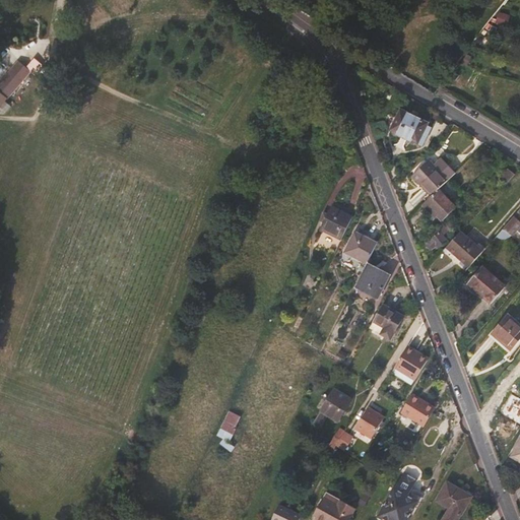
[(0,106),(29,72),(18,63),(0,84),(0,106)]
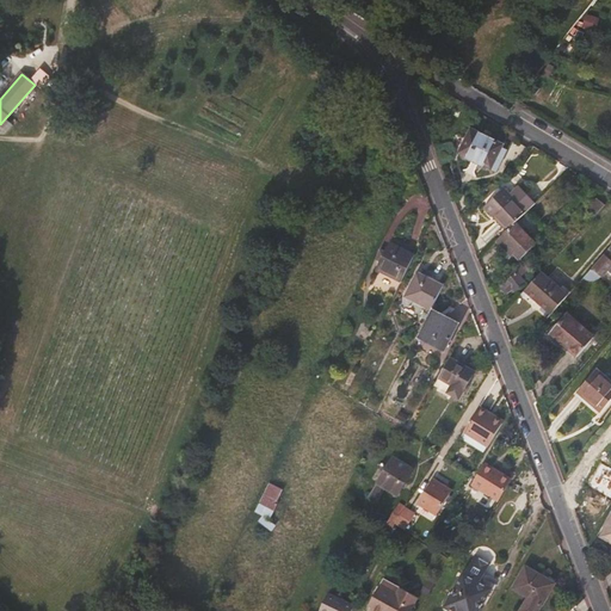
[(504,146),(473,130),(460,155),(491,171),(492,168),(498,171),(507,152),(501,149),(504,146)]
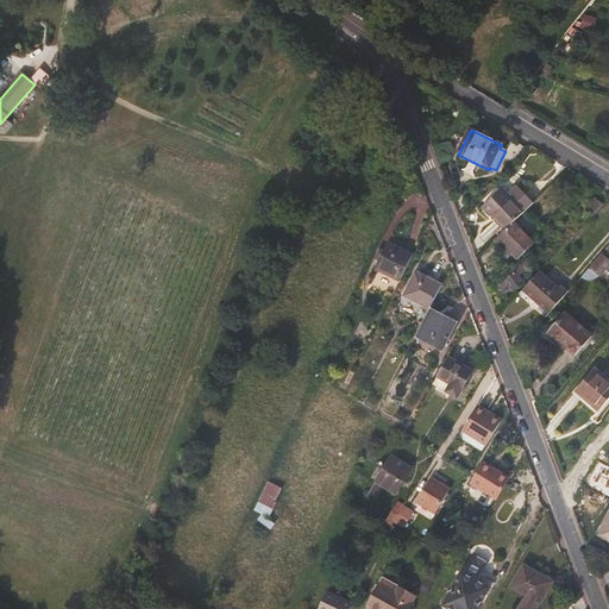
[(346,186),(350,176),(340,171),(334,184),(345,188),(346,186)]
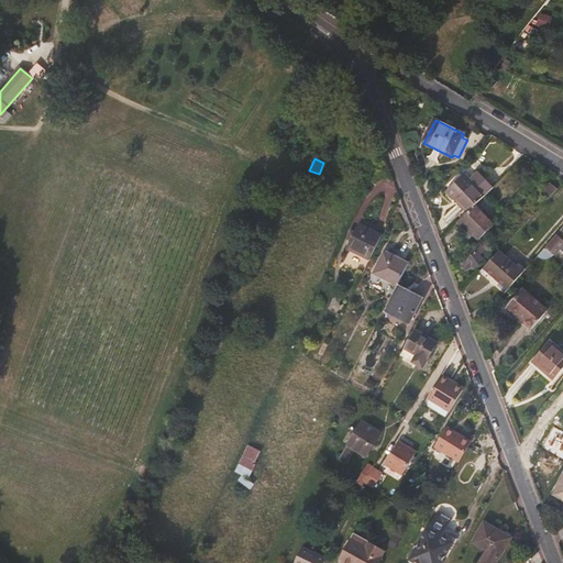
[(489,189),(475,173),(468,179),(463,174),(446,188),(454,197),(456,195),(470,208),(489,189)]
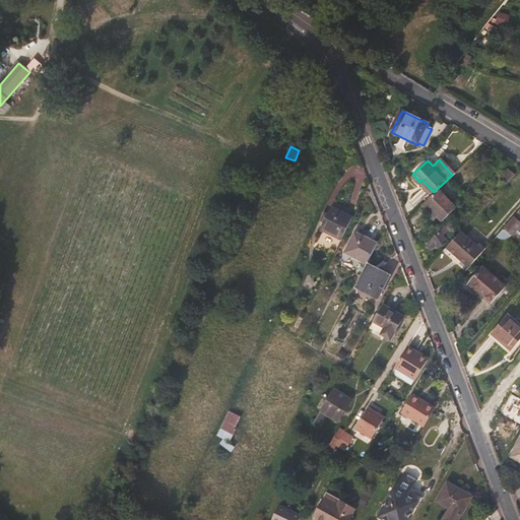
[(506,186),(516,175),(508,170),(499,181),(506,186)]
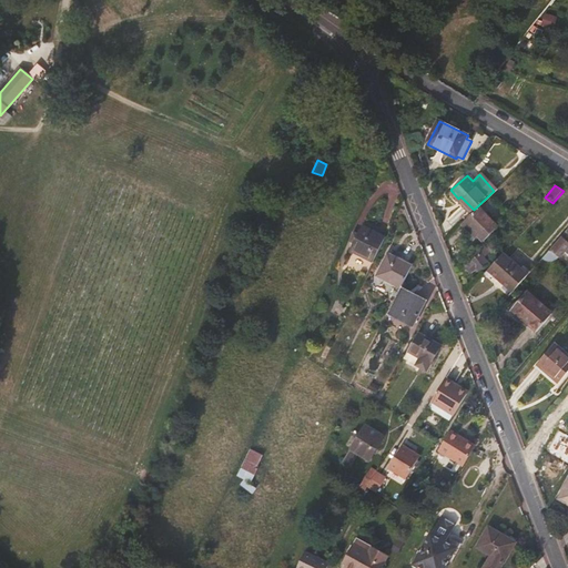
[(498,227),(479,209),(464,223),(470,229),(467,231),(475,240),(478,237),(484,242),(498,227)]
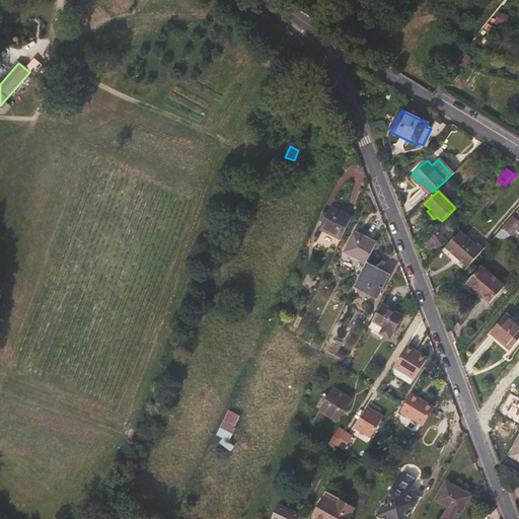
[(342,240),(353,217),(331,207),(327,214),(323,212),(319,220),(323,222),(320,229),(342,240)]
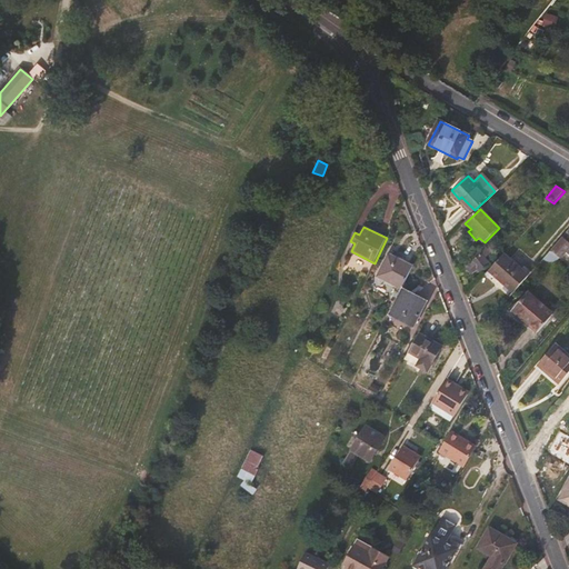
[(568,231),(567,236),(552,251),(562,260),(568,250),(568,231)]
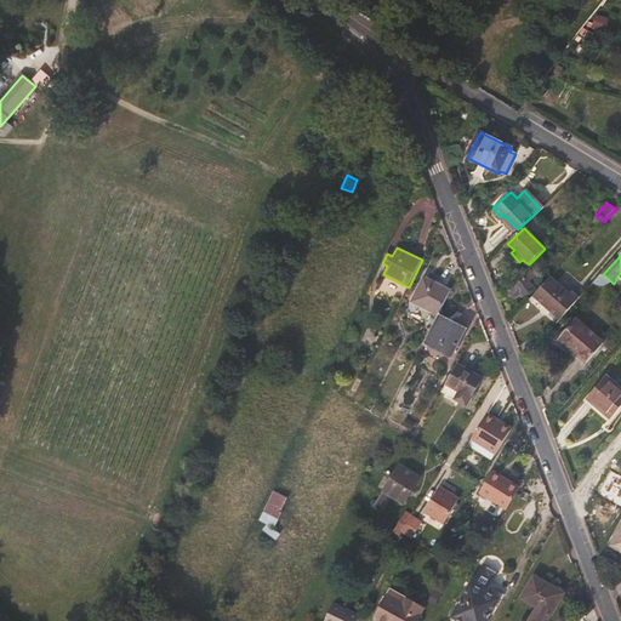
[(536,277),(530,268),(518,278),(520,283),(510,291),(514,298),(522,294),(523,296),(535,289),(530,281),(536,277)]
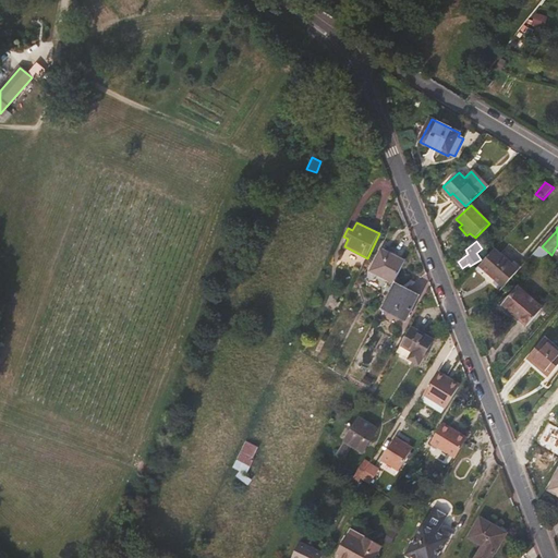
[(500,284),(514,267),(494,249),(478,267),(489,276),(490,275),(500,284)]
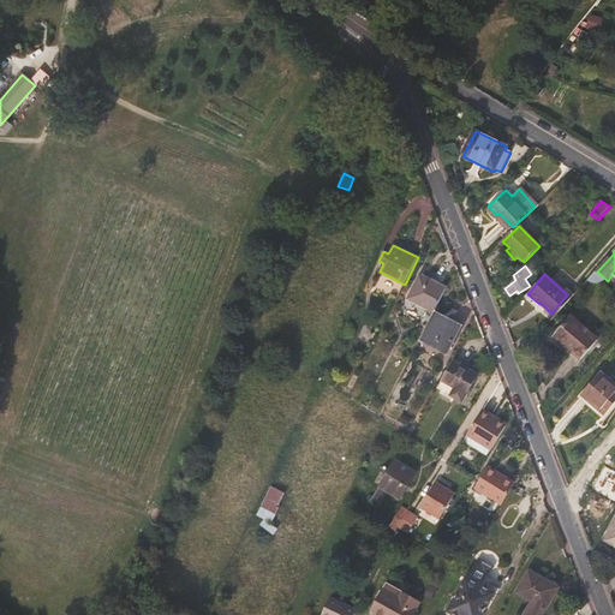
[(435,311),(446,288),(421,276),(408,298),(435,311)]
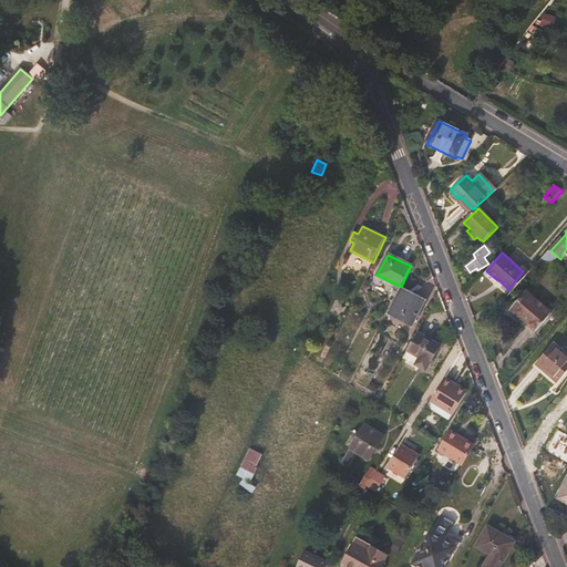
[(512,291),(526,275),(523,271),(508,289),(512,291)]
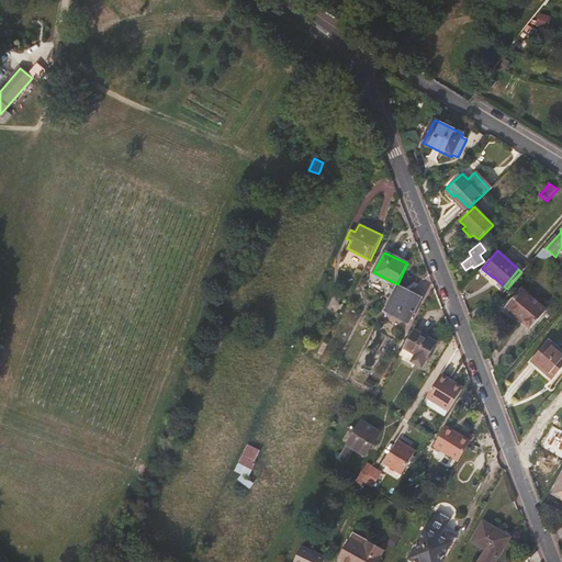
[(409,298),(412,293),(397,284),(394,290),(409,298)]
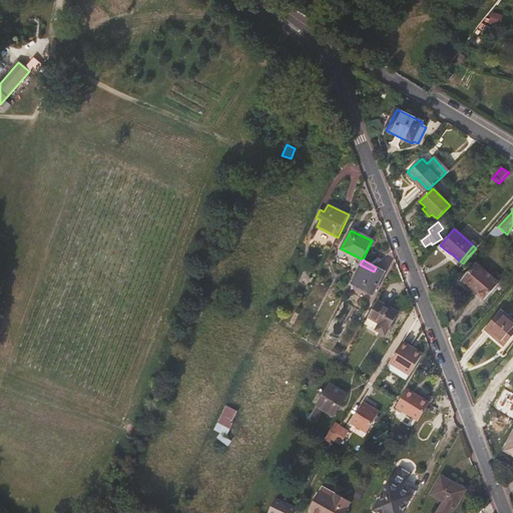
[(499,283),(476,264),(461,283),(477,297),(479,294),(485,300),(499,283)]
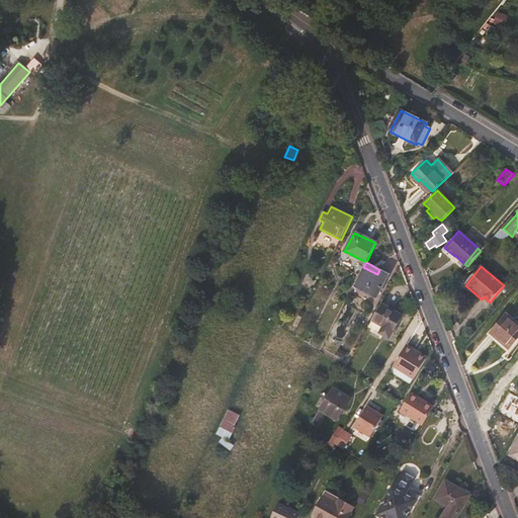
[(376,297),(389,275),(379,270),(377,274),(363,267),(350,293),(358,297),(362,290),(376,297)]
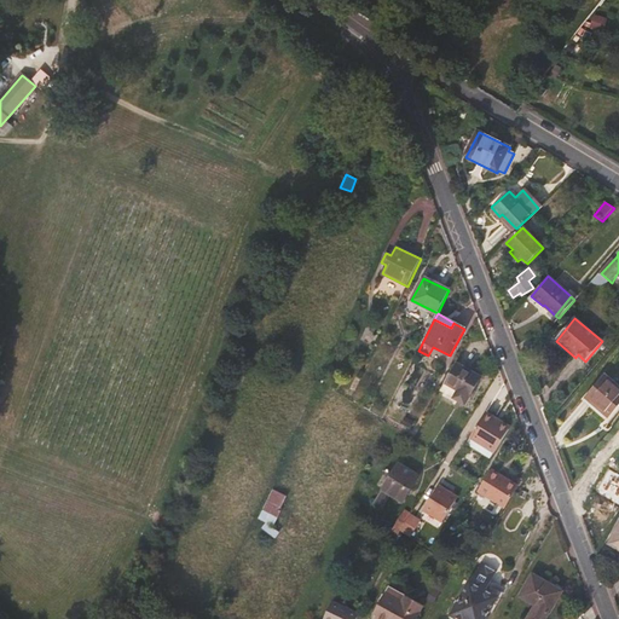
[(469,397),(481,375),(457,360),(440,391),(457,400),(462,392),(469,397)]
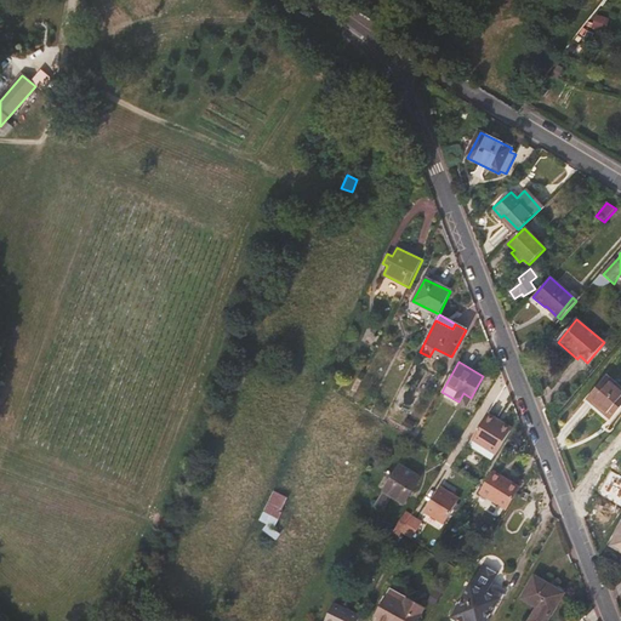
[(620,408),(620,388),(605,376),(586,398),(611,420),(620,408)]
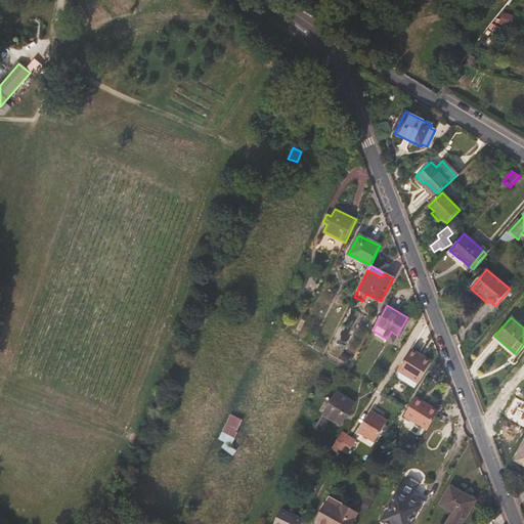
[(393,342),(397,336),(391,332),(387,339),(393,342)]
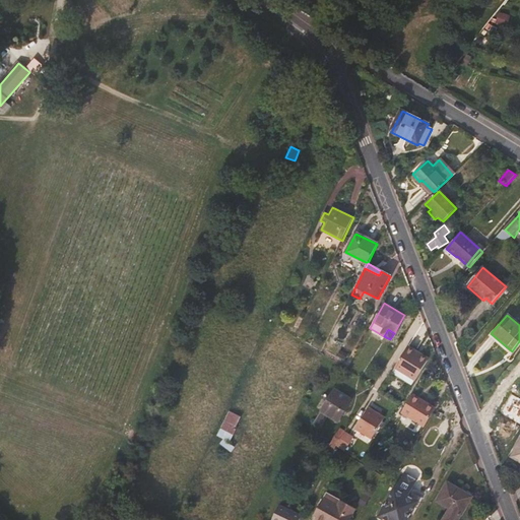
[(393,373),(414,386),(428,364),(405,351),(393,373)]
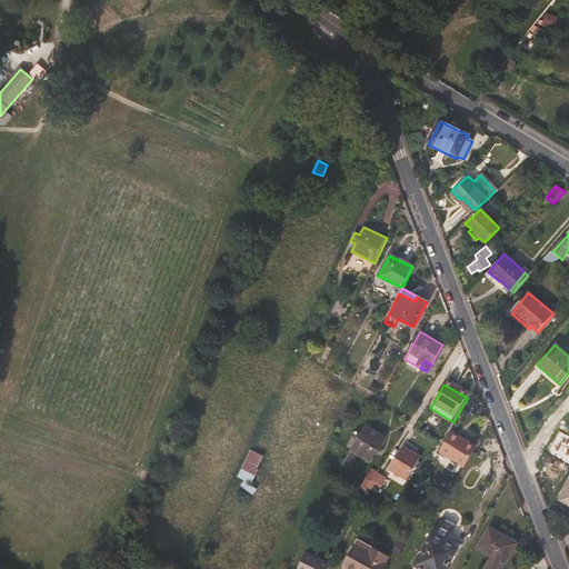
[(385,438),(367,426),(343,465),(350,469),(359,455),(370,461),(385,438)]
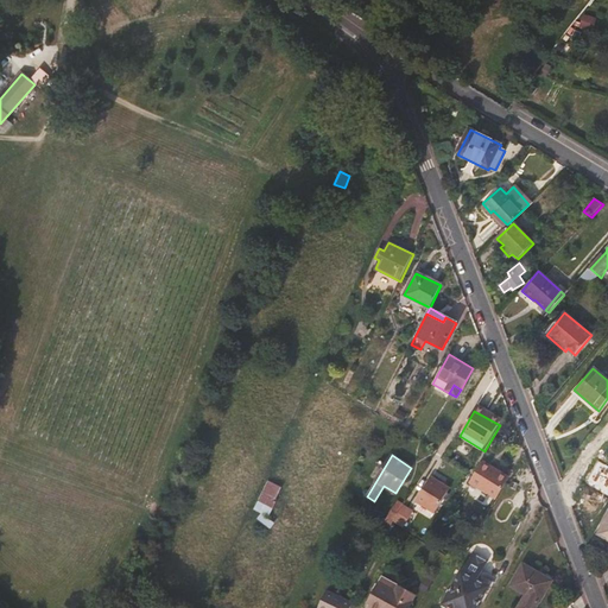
[(499,468),(486,460),(483,463),(496,472),(499,468)]
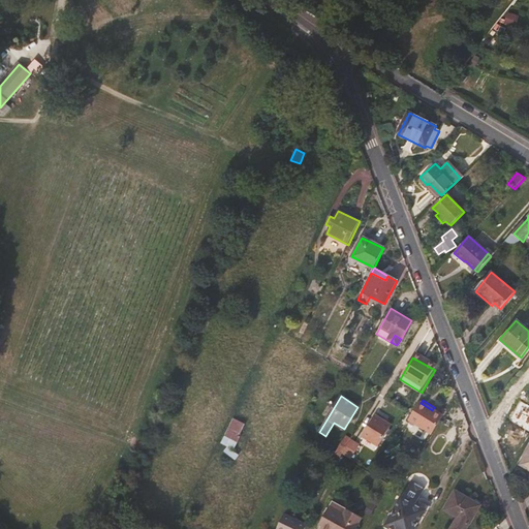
[(433,433),(445,413),(434,407),(432,410),(421,403),(410,419),(433,433)]
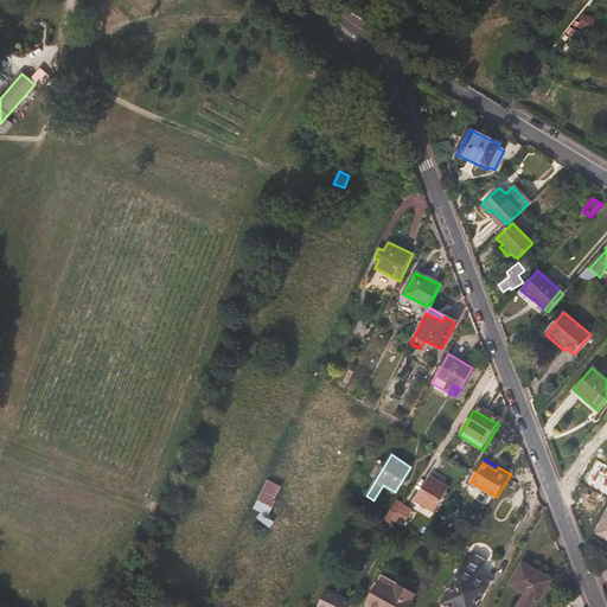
[(430,474),(414,502),(434,513),(451,485),(430,474)]
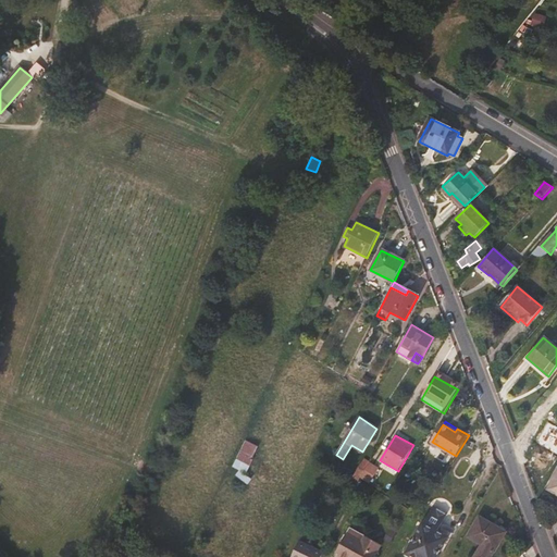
[(246,479),(260,447),(246,440),(231,471),(246,479)]
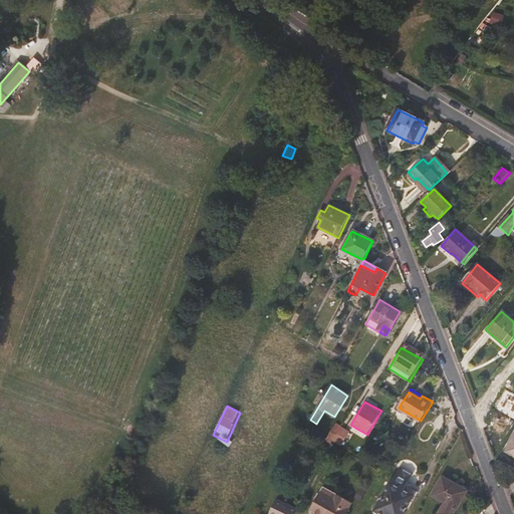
[(331,442),(340,428),(336,425),(327,439),(331,442)]
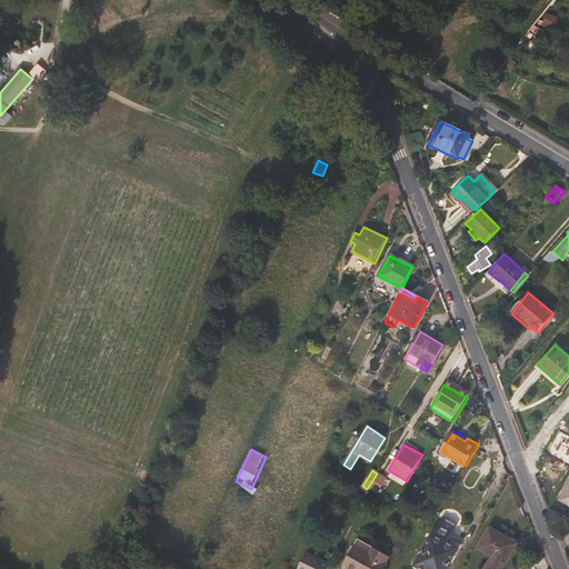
[(416,565),(422,568),(447,568),(462,543),(451,537),(458,526),(443,517),(437,529),(436,529),(416,565)]
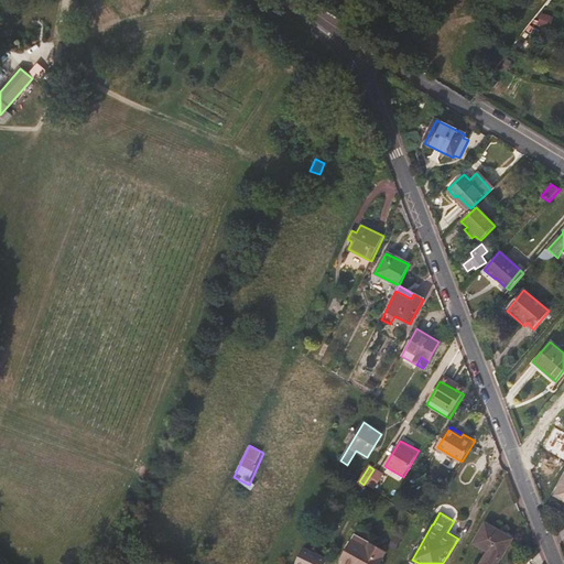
[(496,563),(511,539),(486,523),(475,543),(488,551),(480,563),(496,563)]
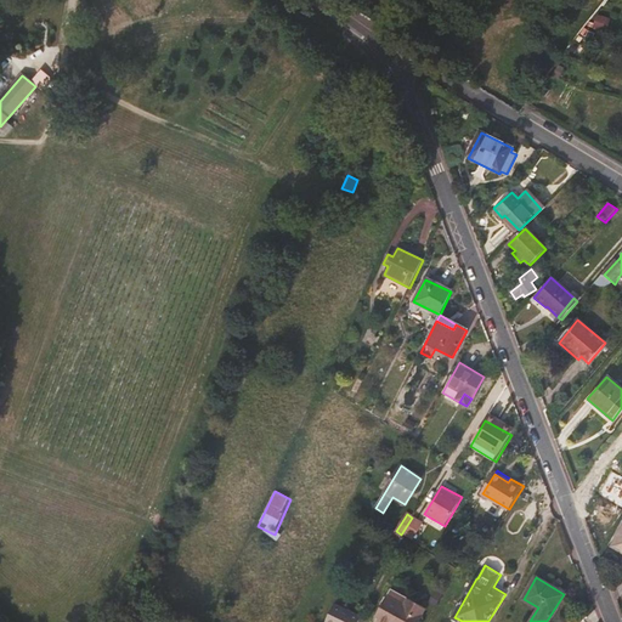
[(418,621),(422,615),(425,608),(407,598),(403,605),(386,595),(374,618),(379,621),(418,621)]
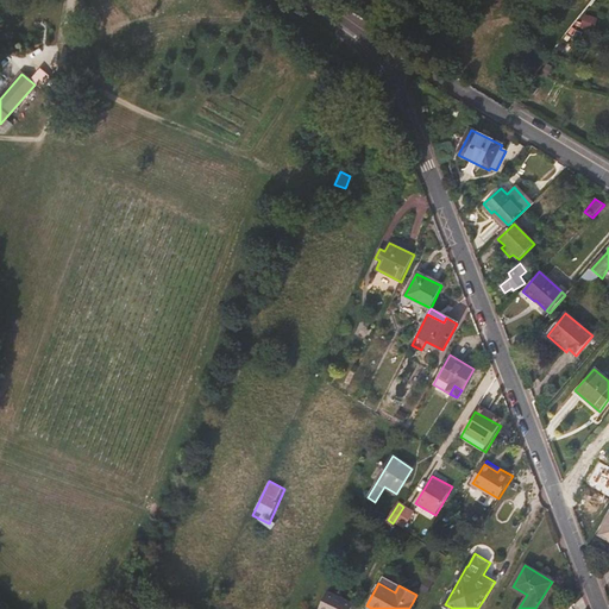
[(351,608),(355,603),(328,590),(319,608),(351,608)]
